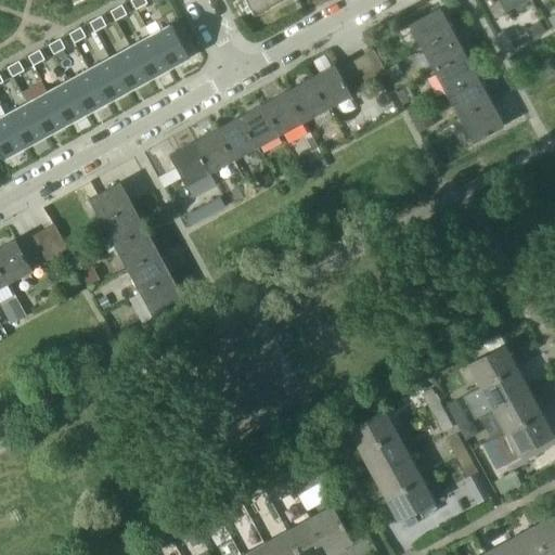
[(145,0),(130,0),(136,10),(147,3),(145,0)]
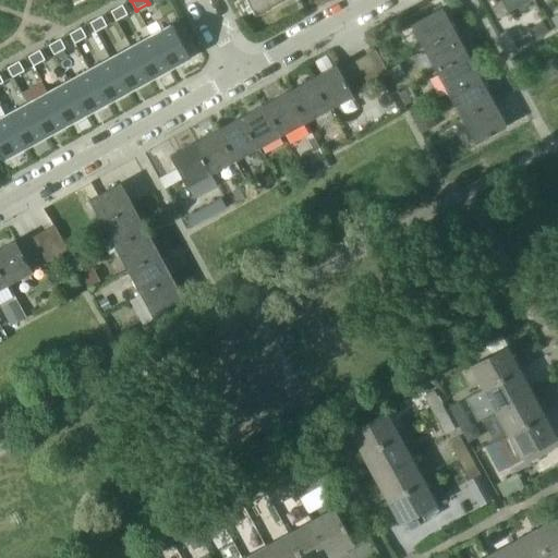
[(247,0),(256,15),(282,0),(247,0)]
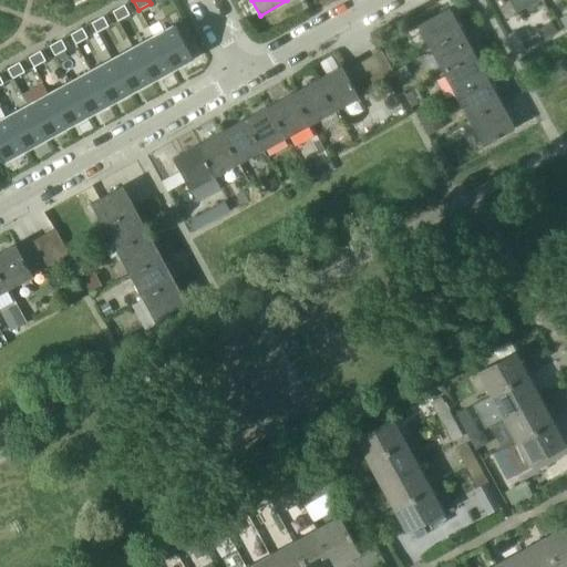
[(509,0),(516,11),(537,0),(509,0)]
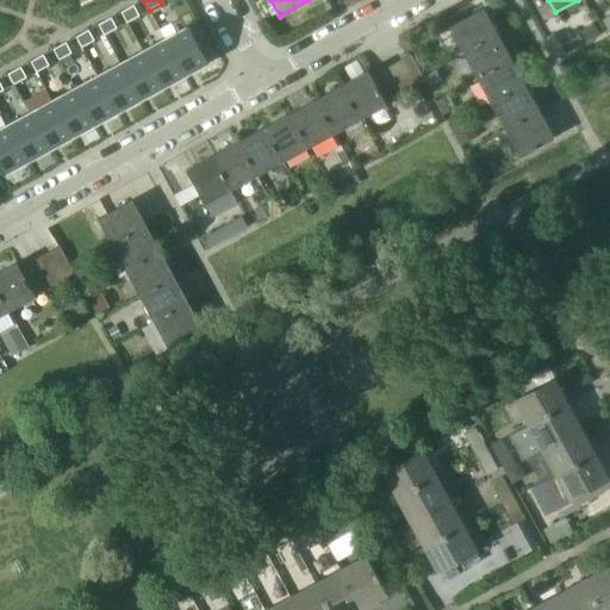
[(134,5),(122,12),(128,23),(139,16),(134,5)]
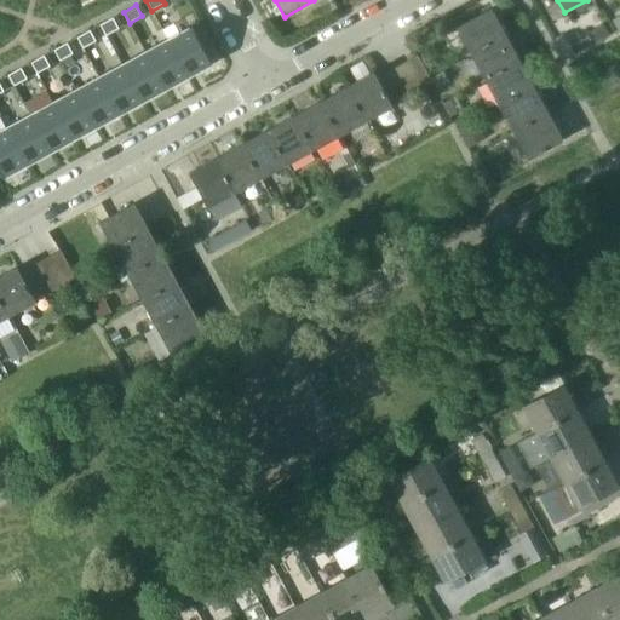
[(491,9),(457,28),(471,55),(506,36),(491,9)]
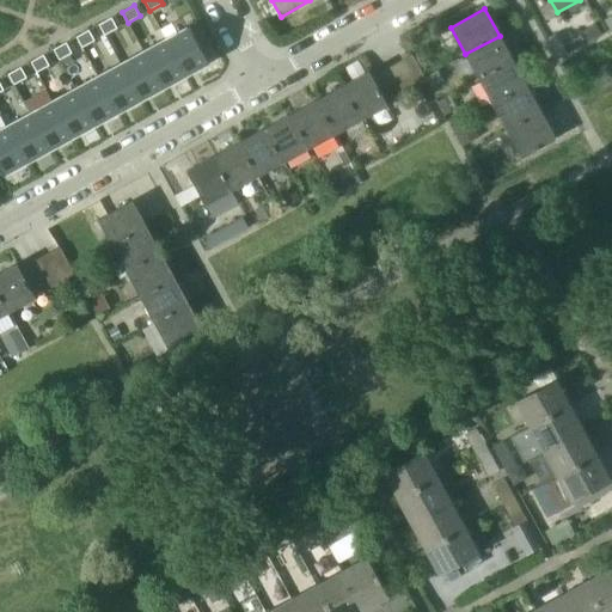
[(111,18),(99,25),(105,35),(117,29),(111,18)]
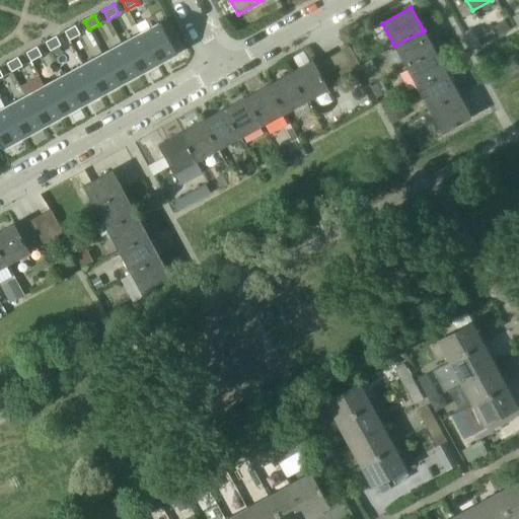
[(505,19),(491,26),(496,36),(510,28),(505,19)]
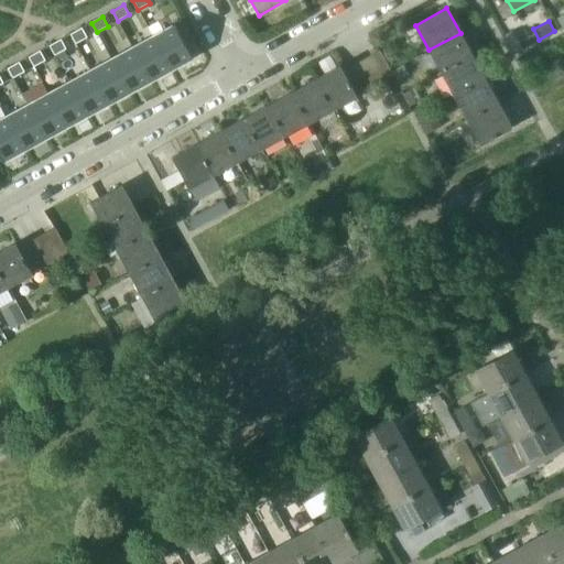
[(175,24),(153,36),(171,69),(193,57),(175,24)]
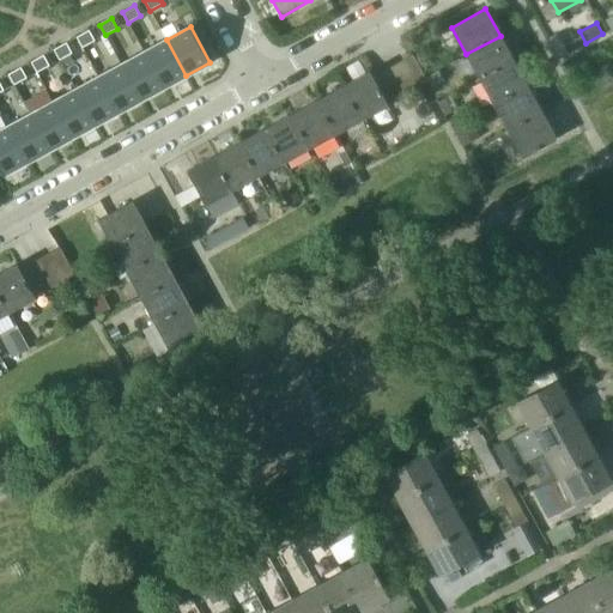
[(89,30),(77,37),(83,48),(95,41),(89,30)]
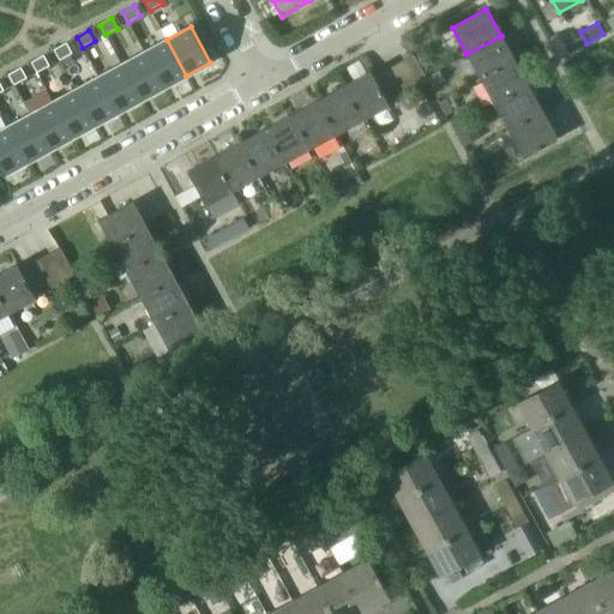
[(501,36),(467,54),(481,80),(516,61),(501,36)]
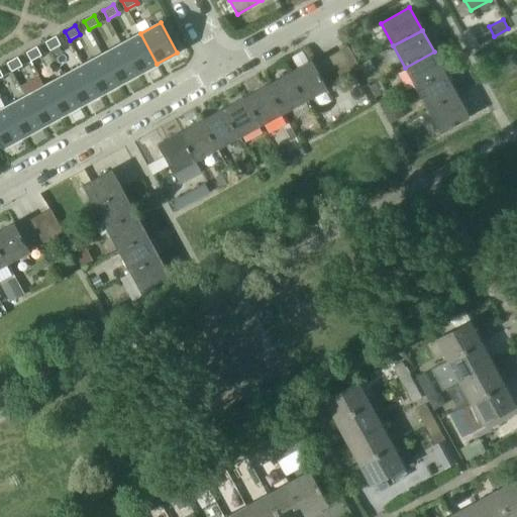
[(140,33),(121,43),(138,75),(157,64),(140,33)]
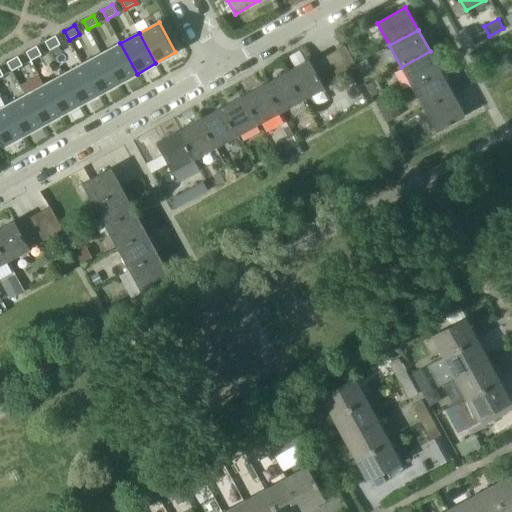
[(55,36),(45,41),(50,50),(60,44),(55,36)]
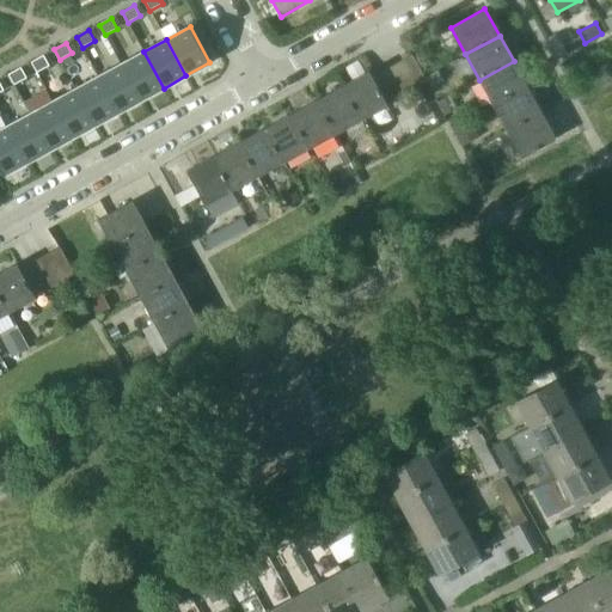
[(144,51),(121,63),(141,101),(164,89),(144,51)]
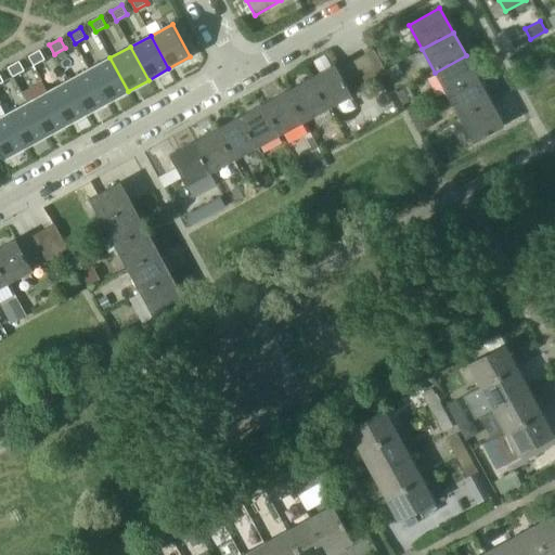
[(40,50),(28,56),(34,65),(44,60),(40,50)]
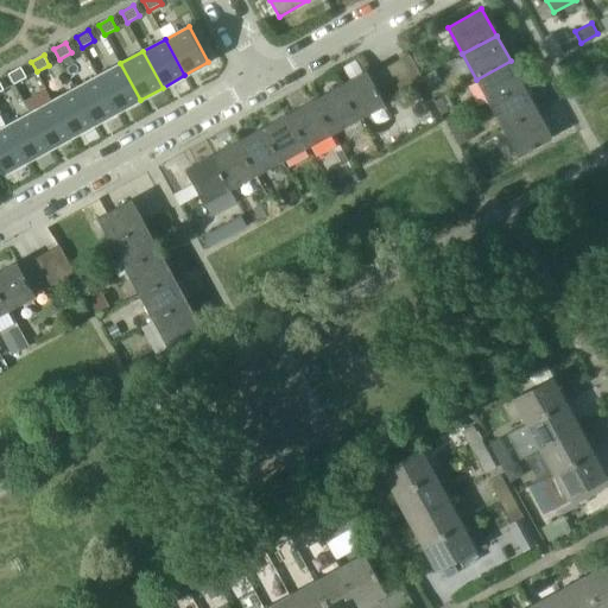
[(410,55),(396,62),(410,89),(424,82),(410,55)]
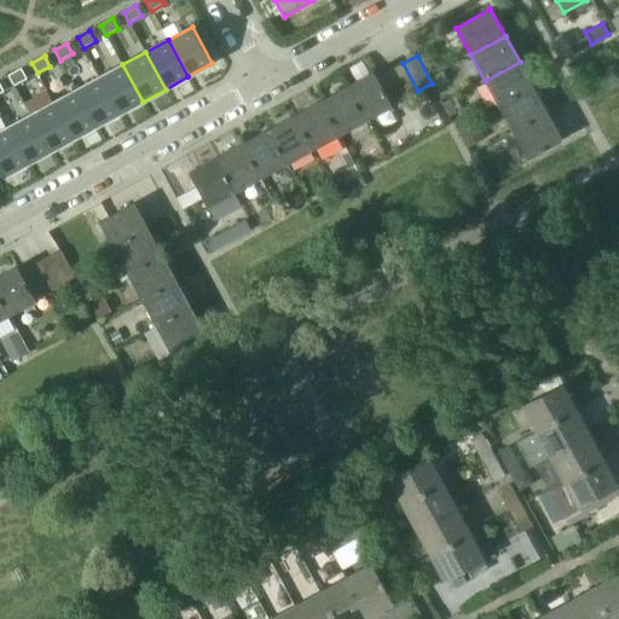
[(520,62),(485,81),(499,108),(533,88),(520,62)]
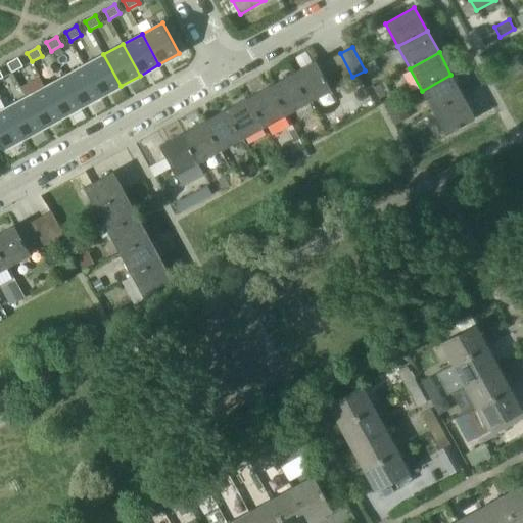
[(103,54),(84,65),(101,96),(121,86),(103,54)]
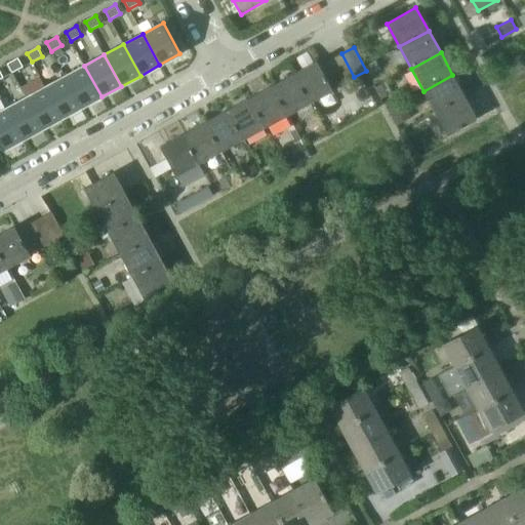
[(18,57),(7,64),(12,73),(23,67),(18,57)]
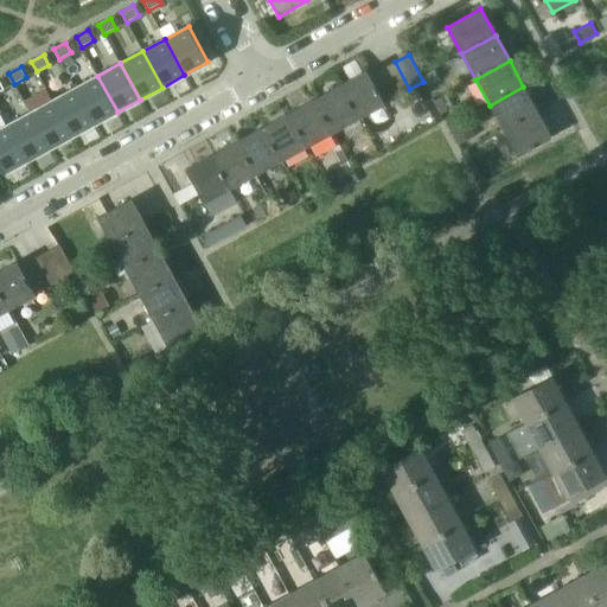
[(382,69),(371,75),(369,76),(384,103),(396,96),(382,69)]
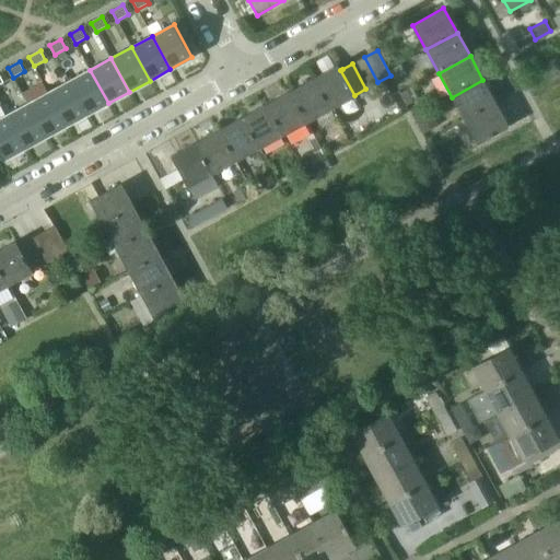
[(337,66),(313,79),(329,111),(354,96),(354,95),(340,70),(337,66)]
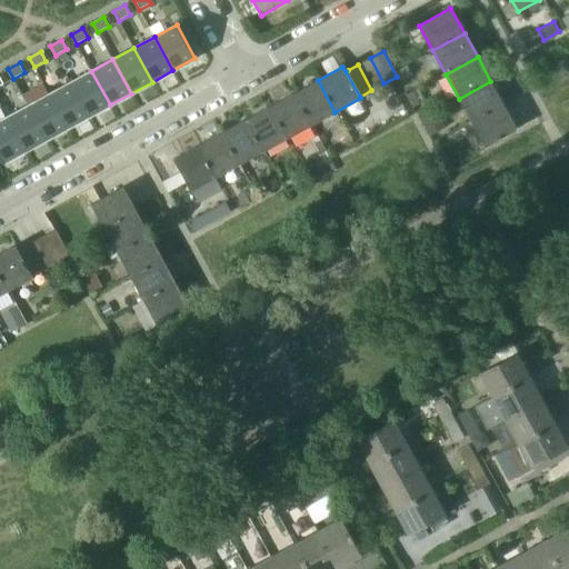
[(91,71),(70,82),(89,117),(110,105),(91,71)]
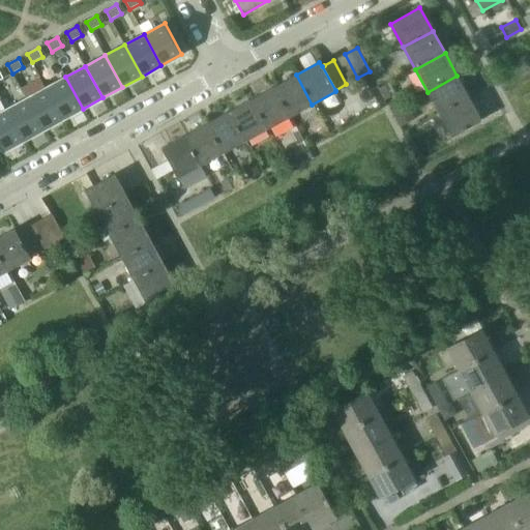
[(139,93),(151,86),(144,75),(133,82),(139,93)]
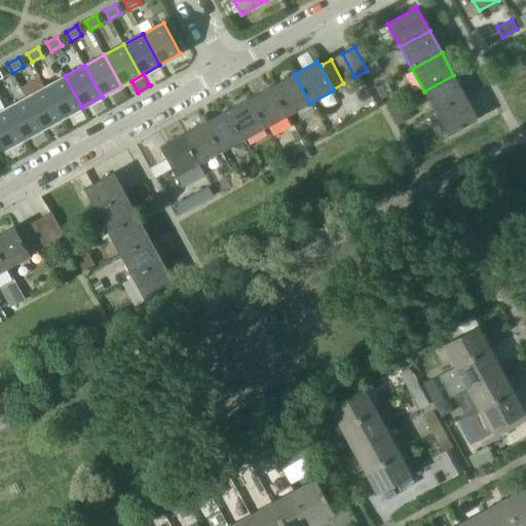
[(294,74),(271,86),(288,115),(309,104),(294,74)]
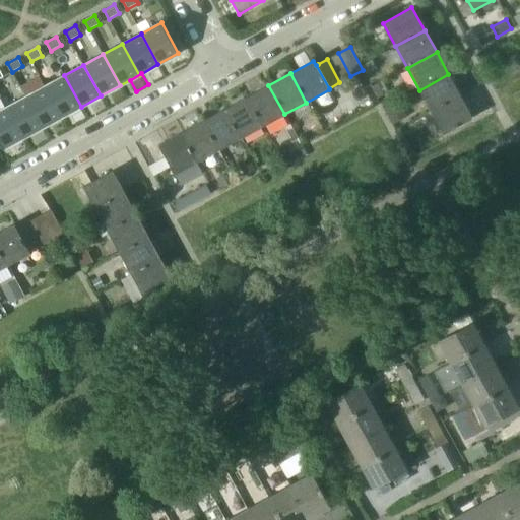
[(448,74),(419,90),(431,112),(460,95),(448,74)]
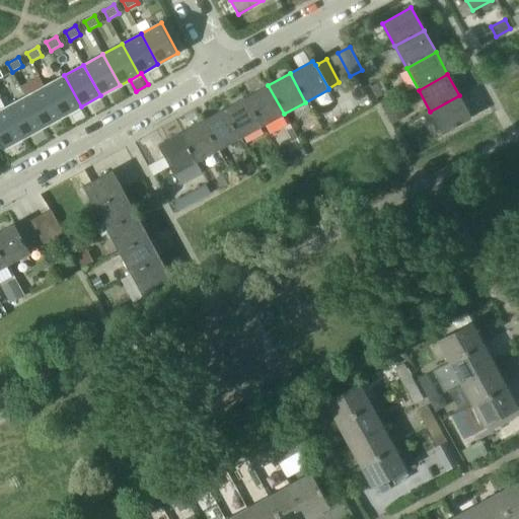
[(64,75),(45,85),(62,117),(81,106),(64,75)]
